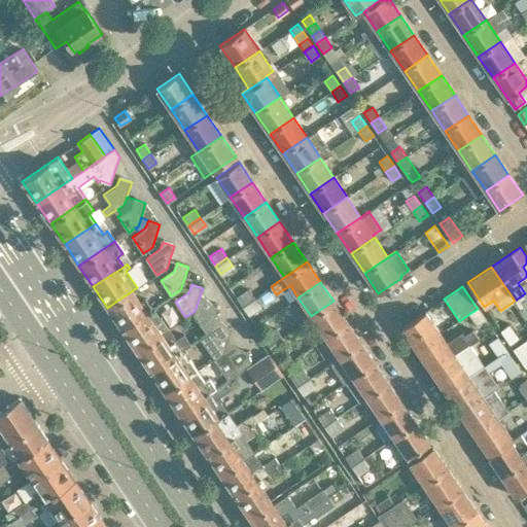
[(248,289),(236,297),(242,306),(254,297),(248,289)]
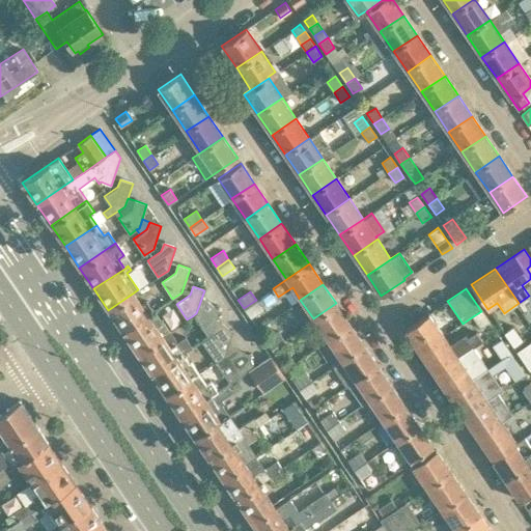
[(134,292),(108,310),(123,332),(154,311),(146,301),(141,304),(134,292)]
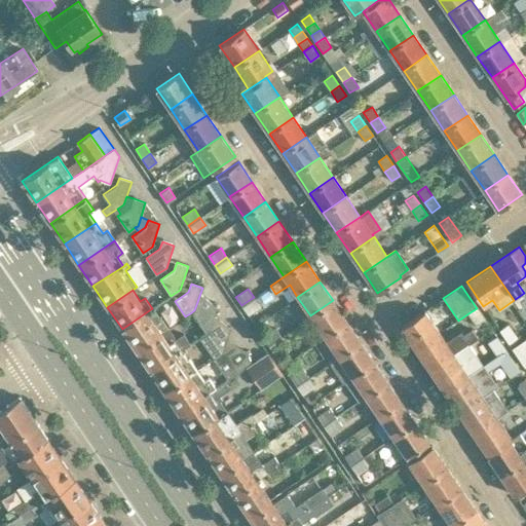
[(209,332),(214,317),(217,308),(199,296),(197,302),(194,310),(190,313),(204,335),(209,332)]
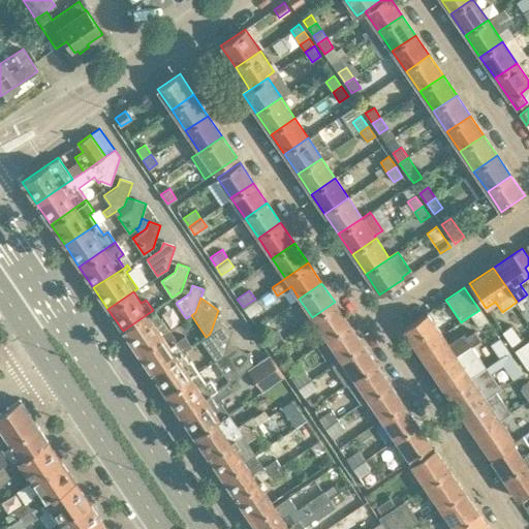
[(255,299),(243,307),(249,315),(260,307),(255,299)]
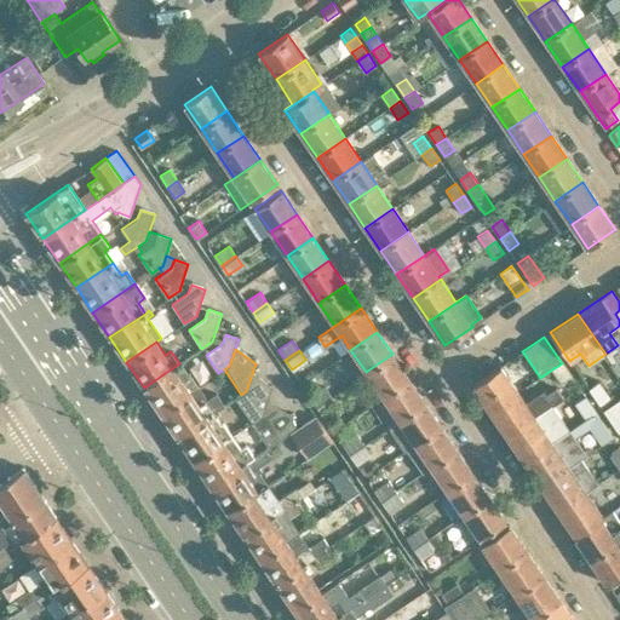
[(408,378),(392,354),(366,372),(382,395),(408,378)]
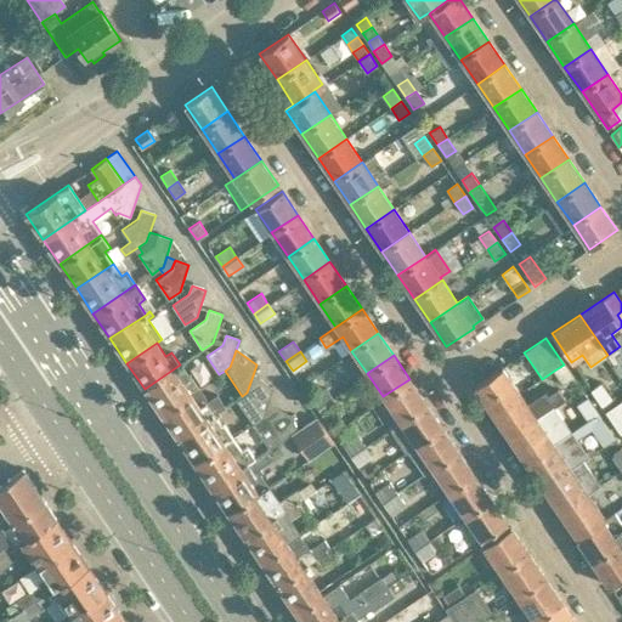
[(188,377),(180,365),(145,389),(160,413),(198,389),(190,377),(188,377)]
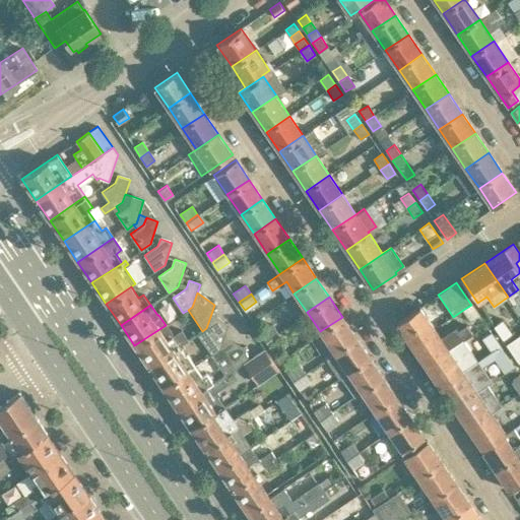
[(471,305),(463,310),(470,320),(471,322),(479,317),(471,305)]
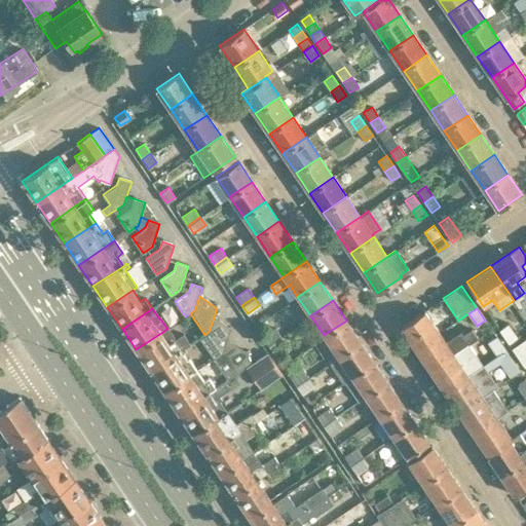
[(424,311),(401,327),(416,349),(440,333),(424,311)]
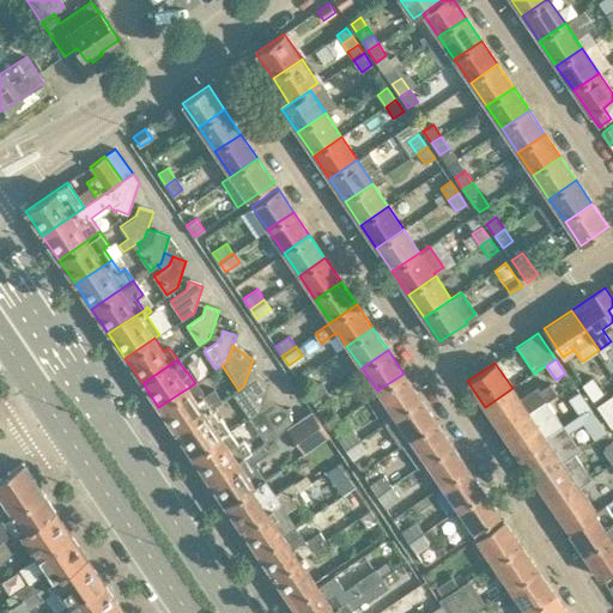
[(238,390),(232,394),(249,419),(260,412),(260,411),(272,402),(265,399),(268,386),(269,384),(249,370),(243,387),(238,390)]
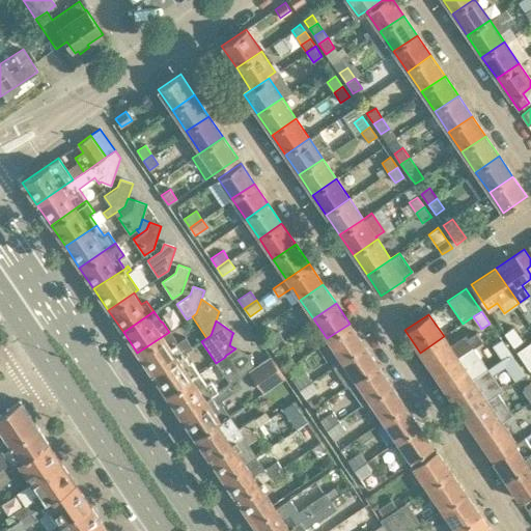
[(327,338),(341,359),(363,343),(350,324),(327,338)]
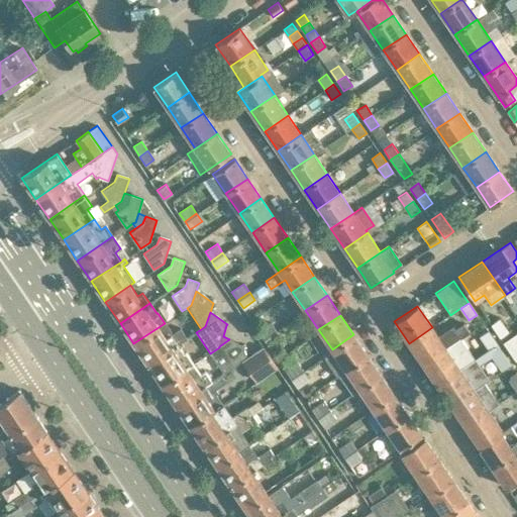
[(491,324),(500,337),(503,342),(515,335),(511,330),(509,331),(500,318),(498,319),(491,324)]
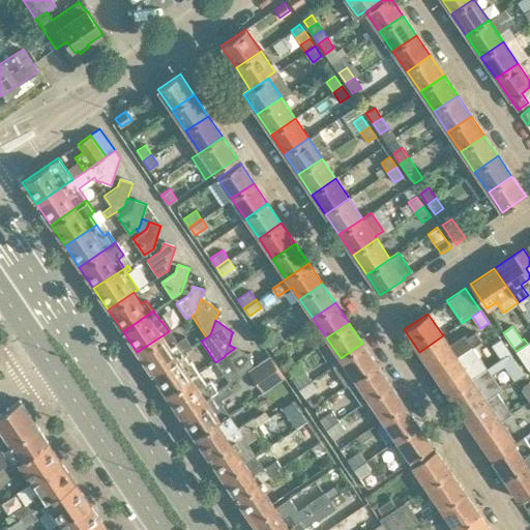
[(170,330),(169,331),(137,352),(151,374),(183,352),(192,346),(184,335),(177,342),(170,330)]
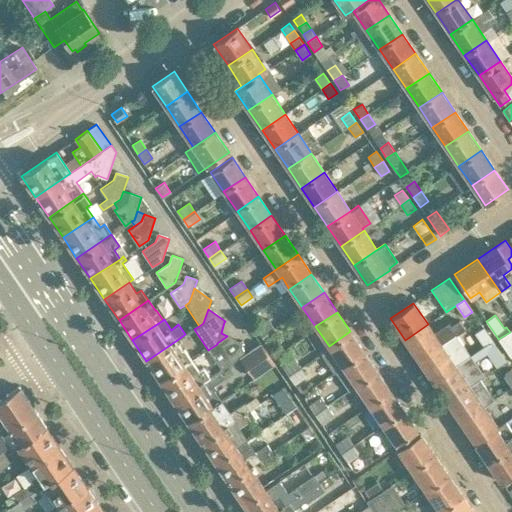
[(267,319),(255,327),(261,335),(272,327),(267,319)]
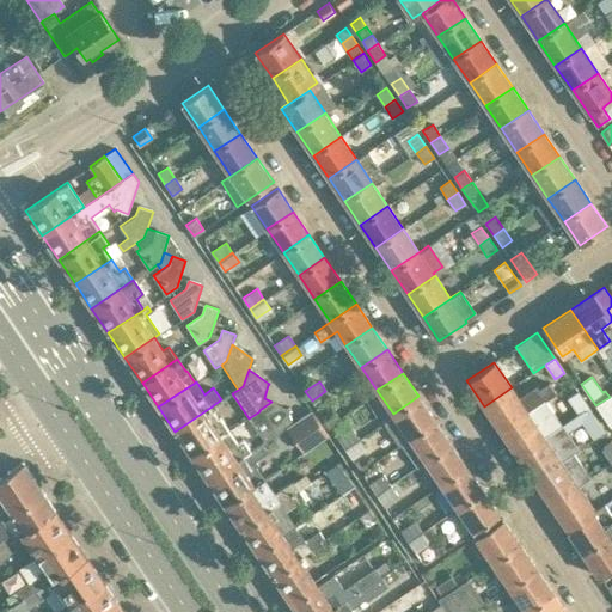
[(512,387),(484,407),(500,430),(528,412),(546,399),(557,392),(551,383),(539,390),(536,385),(518,397),(512,387)]
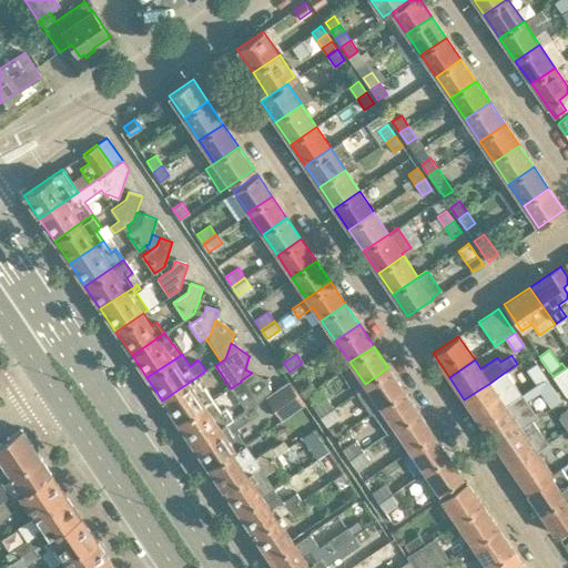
[(302,363),(290,372),(295,381),(308,373),(302,363)]
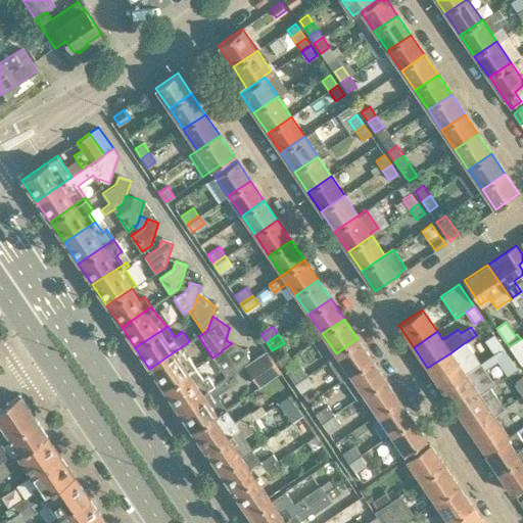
[(494,335),(485,341),(494,353),(503,348),(494,335)]
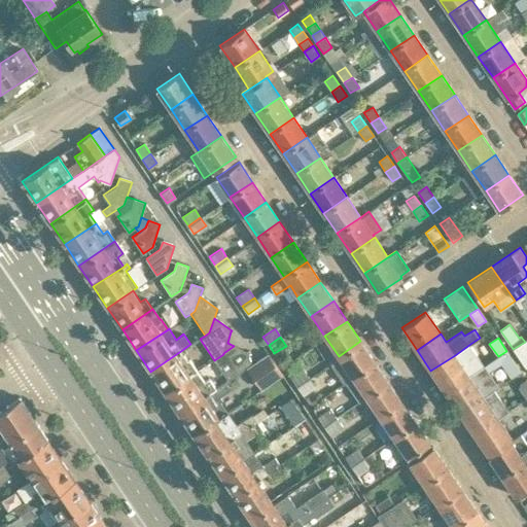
[(526,340),(525,342),(513,349),(526,367),(526,340)]
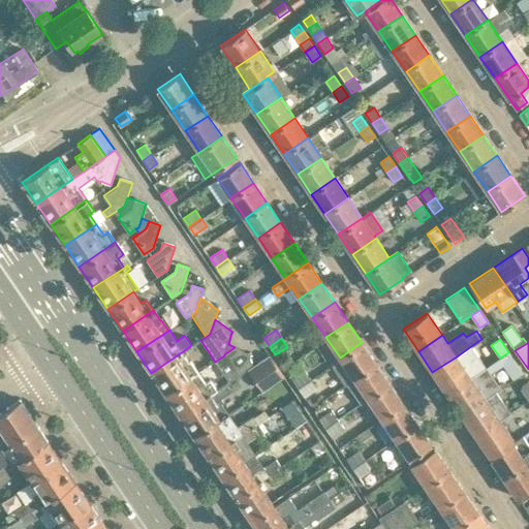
[(362,342),(340,358),(331,364),(344,384),(346,383),(376,363),(362,342)]
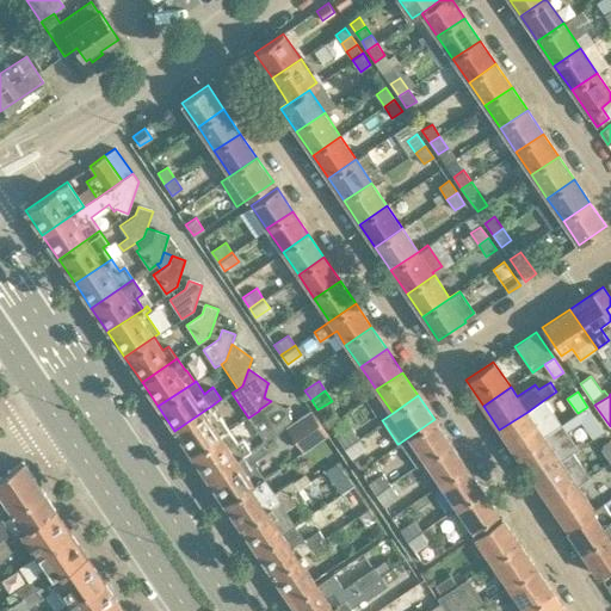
[(528,412),(499,430),(517,455),(544,436),(562,424),(545,399),(528,412)]
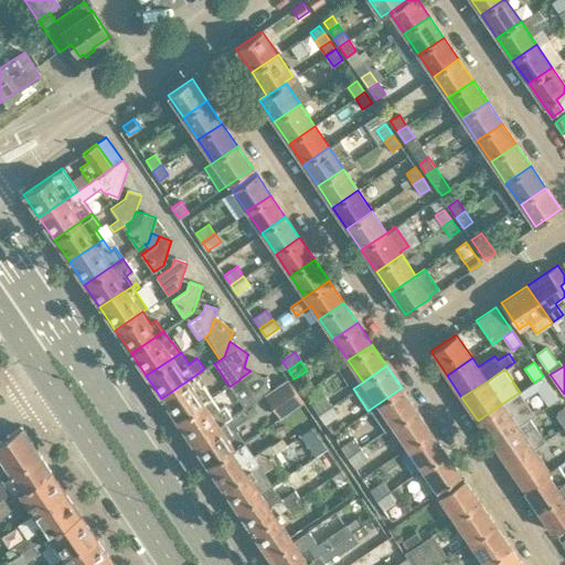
[(240,380),(230,386),(245,408),(265,395),(270,391),(266,377),(251,371),(240,379),(240,380)]
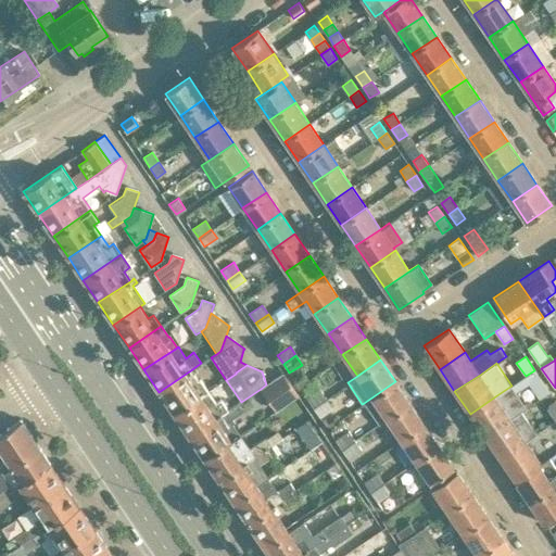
[(192,369),(159,392),(174,415),(207,392),(200,381),(192,369)]
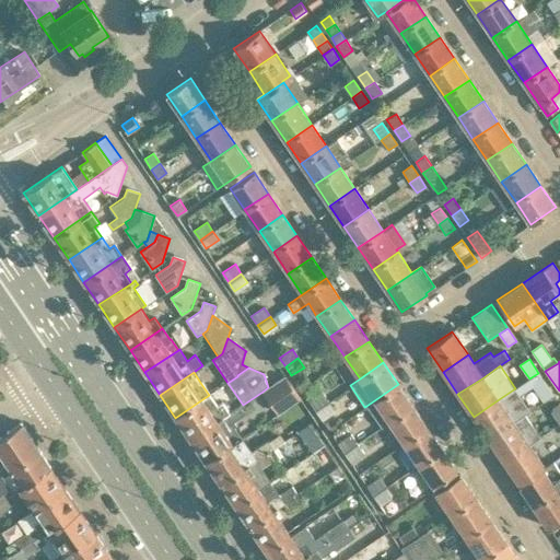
[(499,399),(474,417),(488,440),(514,422),(531,410),(520,395),(534,386),(544,401),(553,395),(538,373),(529,378),(515,388),(499,399)]
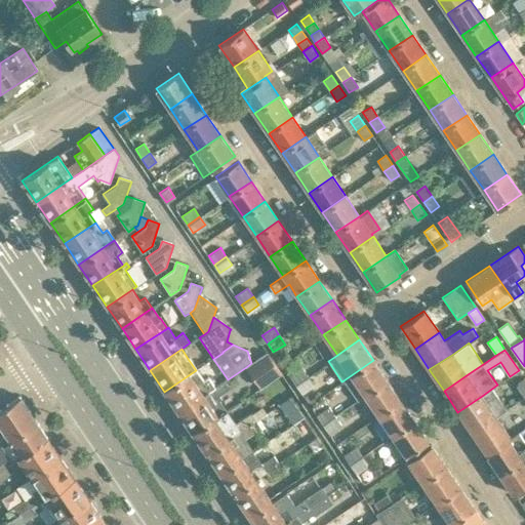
[(260,389),(282,374),(267,352),(251,363),(246,367),(260,389)]
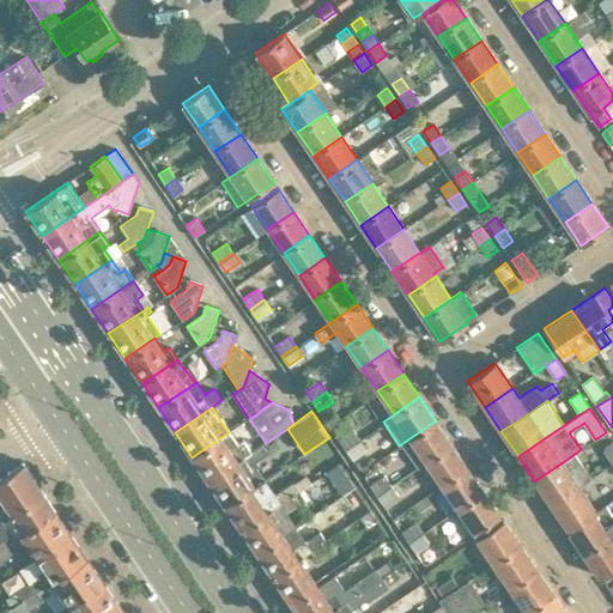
[(451,444),(436,420),(401,444),(417,467),(451,444)]
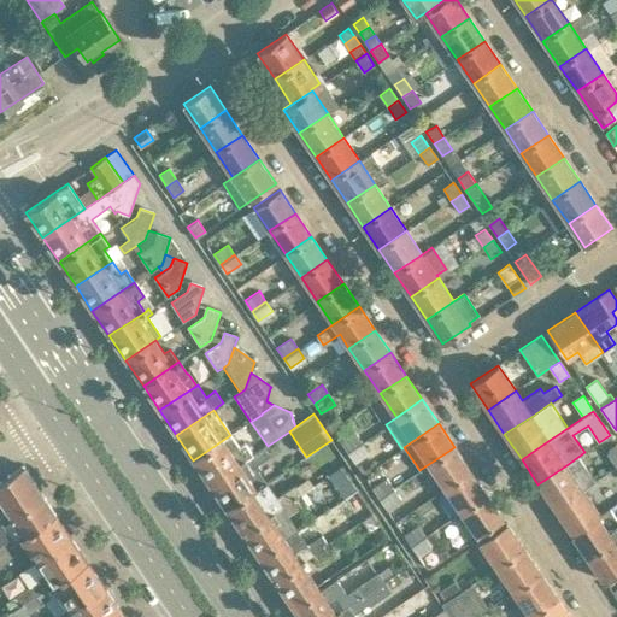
[(353,432),(339,441),(346,451),(360,441),(353,432)]
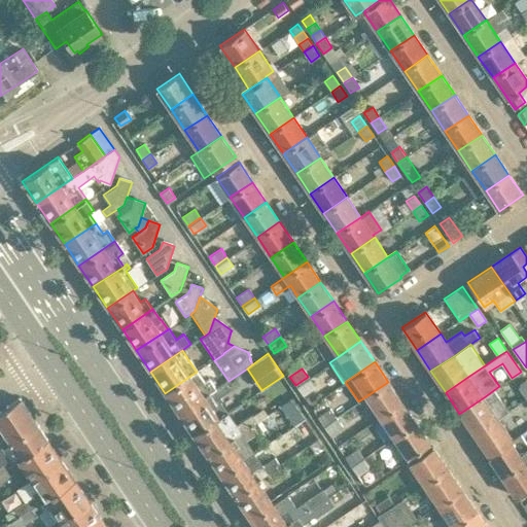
[(179,414),(211,392),(216,389),(209,379),(204,382),(197,372),(165,393),(179,414)]
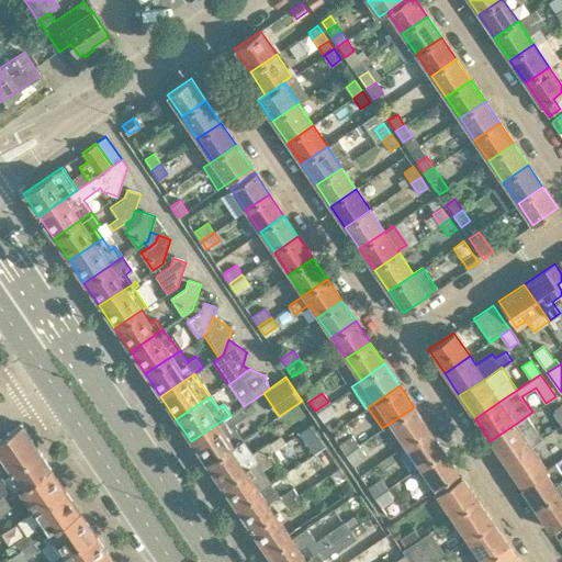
[(328,402),(315,411),(322,419),(334,412),(328,402)]
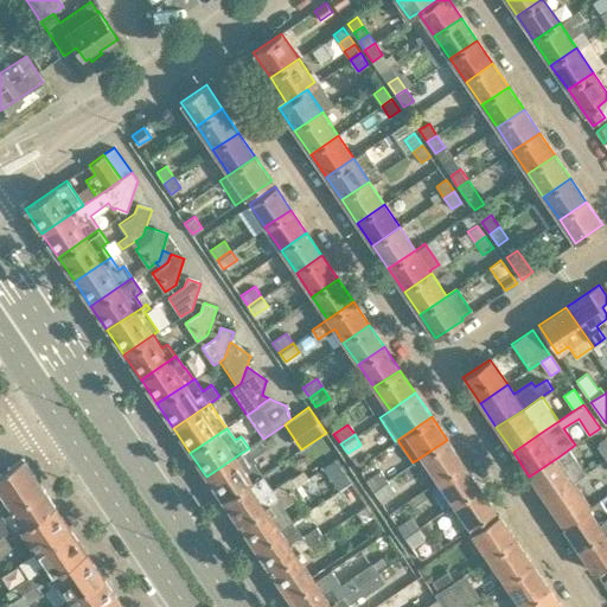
[(606,460),(606,459),(606,438),(606,436),(595,443),(606,460)]
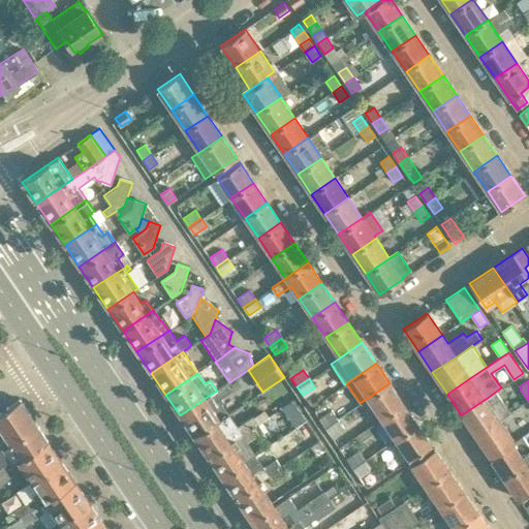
[(390,383),(360,403),(356,405),(370,426),(380,418),(403,403),(390,383)]
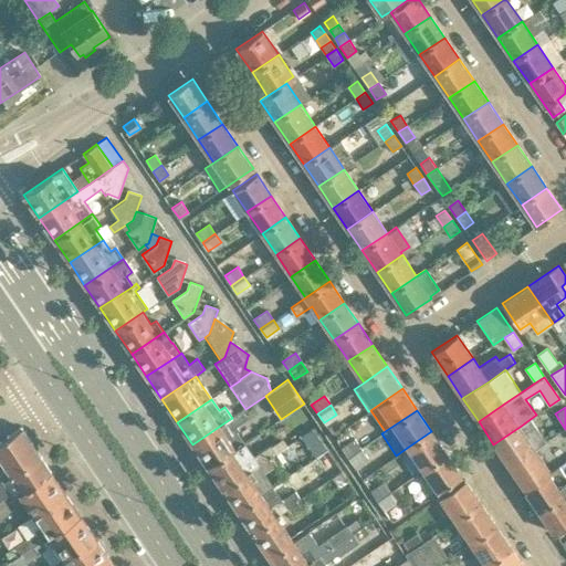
[(209,468),(232,452),(244,443),(237,431),(239,430),(237,426),(248,419),(242,411),(232,418),(227,421),(192,444),(209,468)]
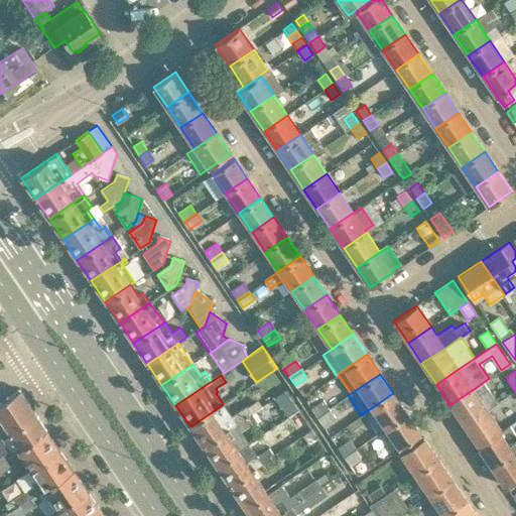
[(474,389),(449,405),(465,425),(488,409),(499,402),(484,382),(474,389)]
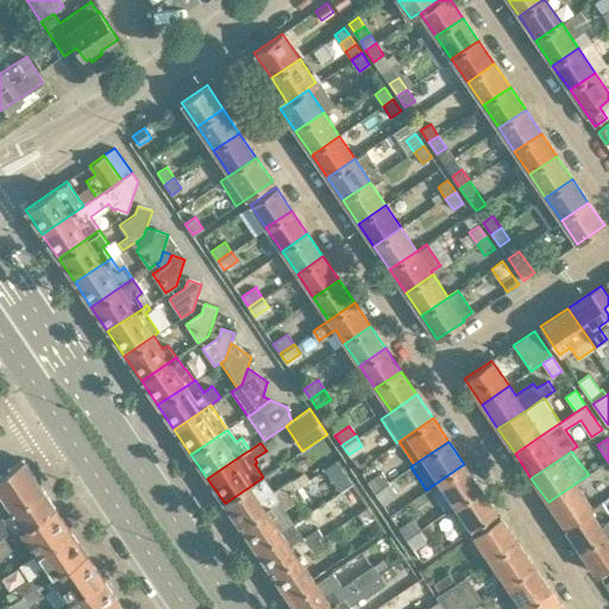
[(7,470),(0,475),(0,544),(6,540),(13,535),(55,507),(23,459),(7,470)]
